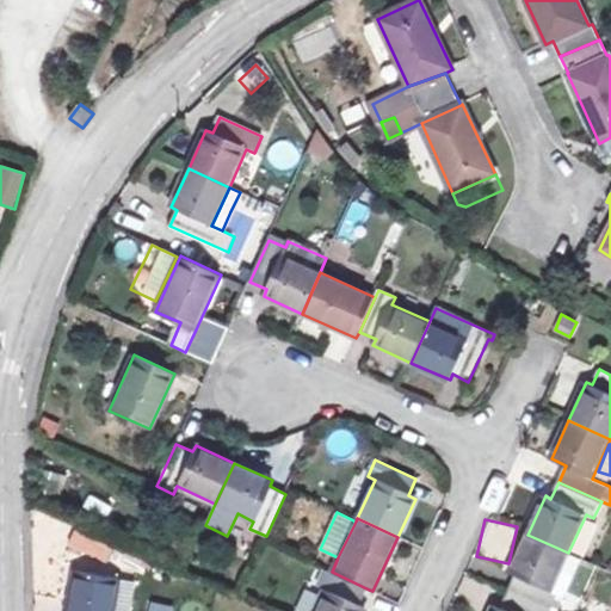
[(86,547),(148,573),(155,557),(93,530),(86,547)]
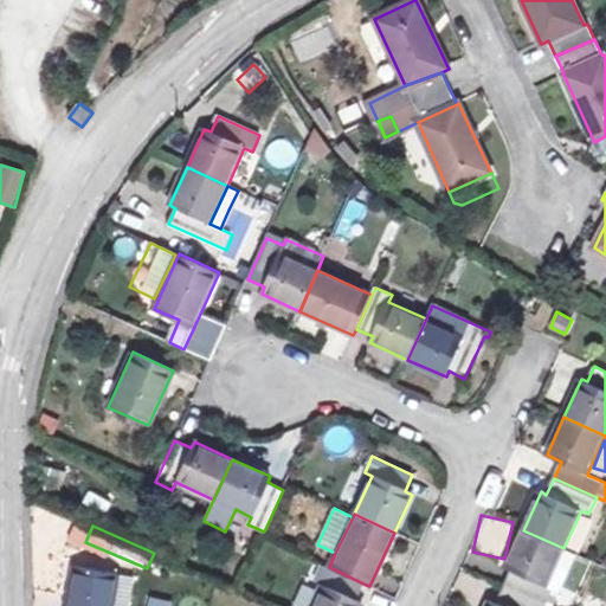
[(547,586),(563,548),(523,530),(505,567),(511,571),(504,586),(547,605),(554,590),(547,586)]
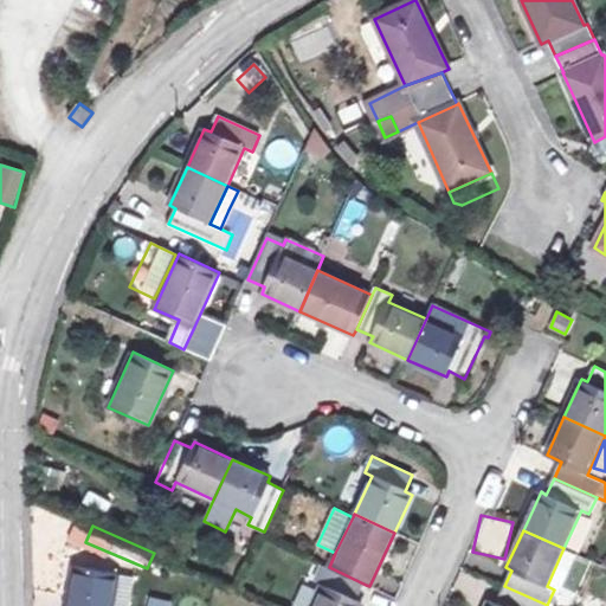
[(561,592),(578,554),(563,548),(547,586),(554,590),(561,592)]
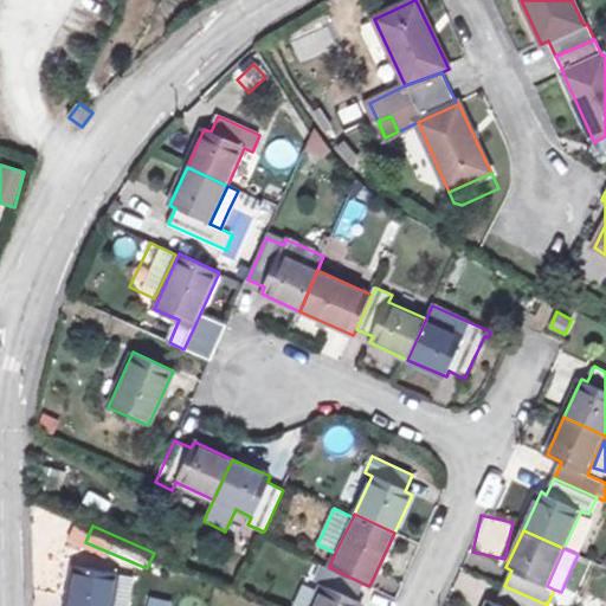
[(323,585),(313,605),(362,605),(363,604),(358,601),(366,585),(329,567),(323,565),(316,581),(323,585)]
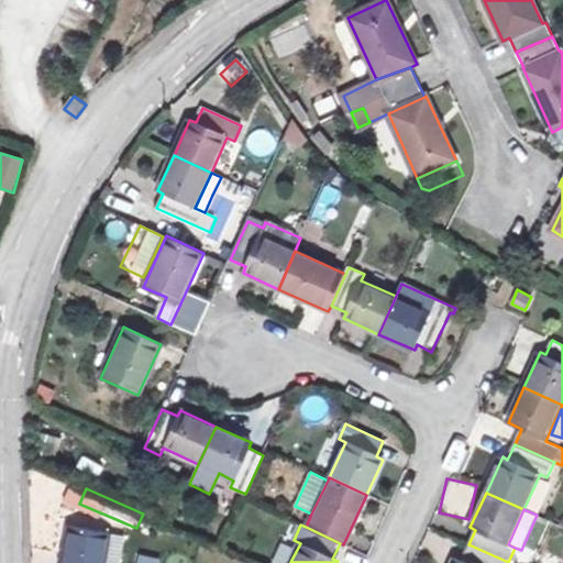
[(69,526),(62,562),(103,562),(110,532),(69,526)]
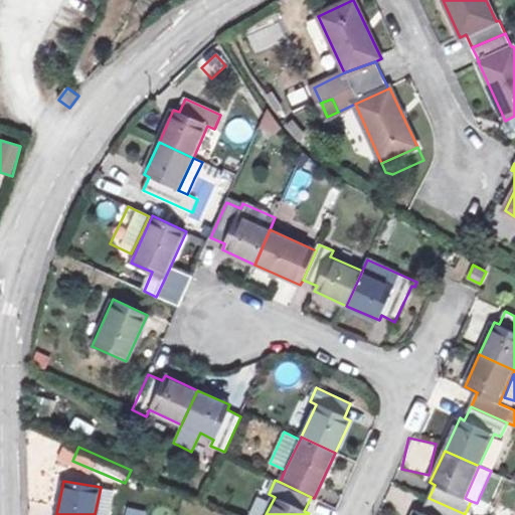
[(110,514),(115,490),(101,487),(95,514),(110,514)]
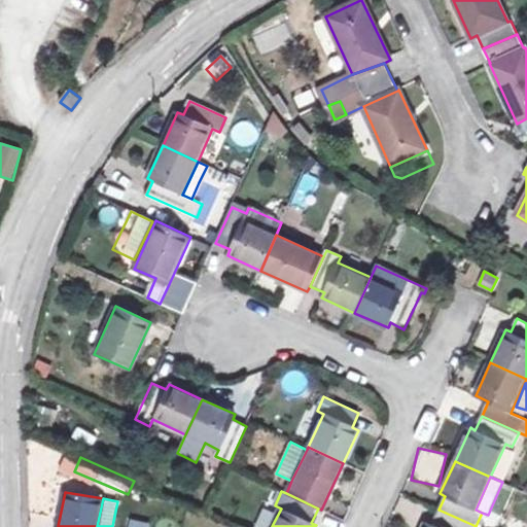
[(427,522),(424,526),(476,526),(438,510),(432,524),(427,522)]
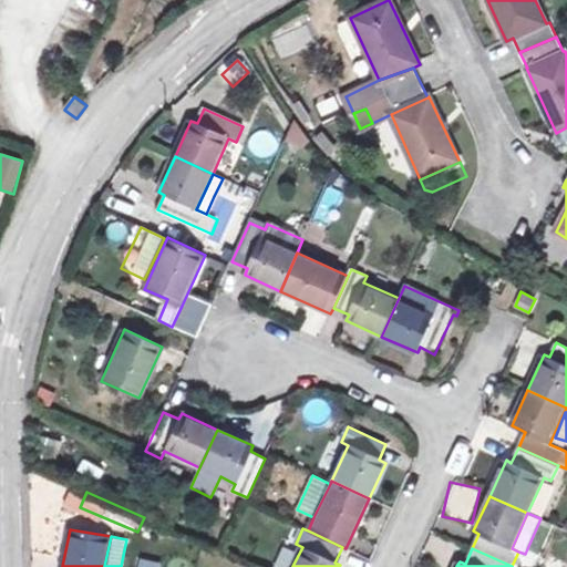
[(157,566),(160,560),(141,556),(137,566),(157,566)]
